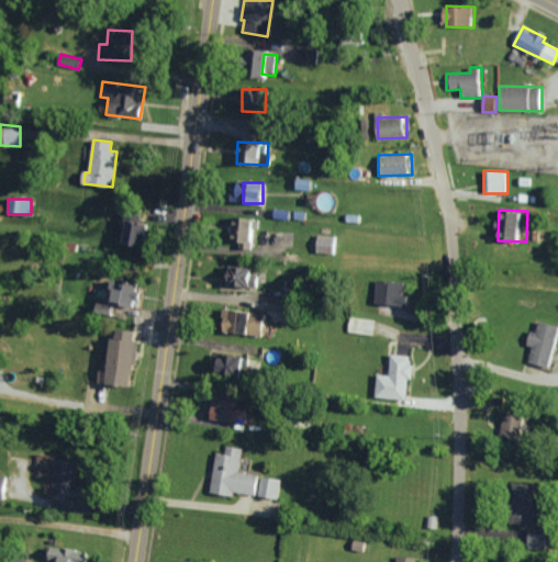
[(235,247),(252,250),(256,221),(232,216),(230,232),(237,233),(235,247)]
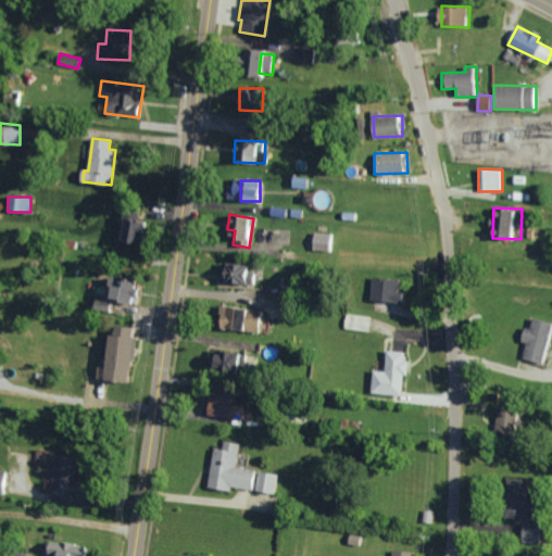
[(331,232),(314,232),(313,250),(331,250),(331,232)]
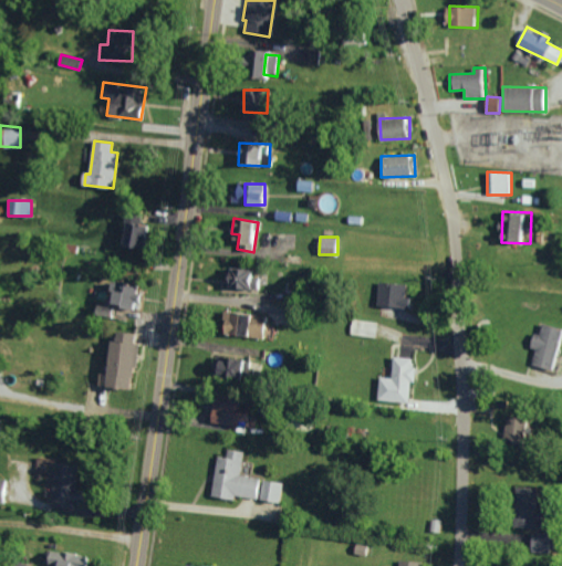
[(256,270),(231,269),(230,289),(256,290),(256,270)]
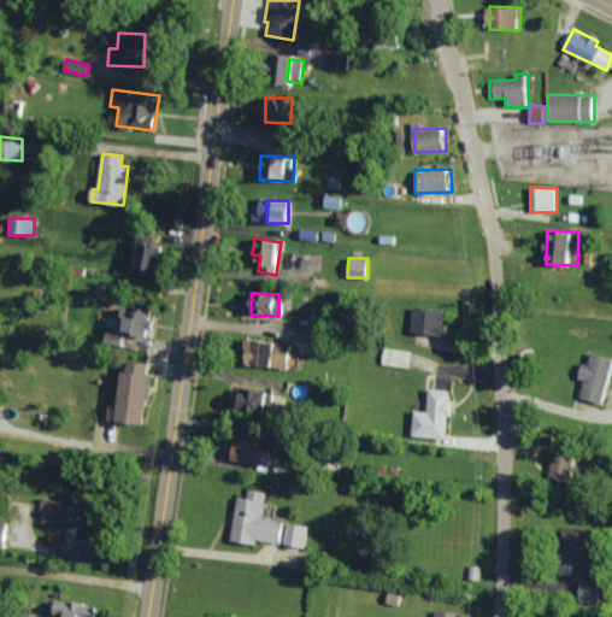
[(143,338),(143,328),(148,329),(149,310),(116,307),(116,317),(122,317),(121,335),(105,334),(104,344),(122,345),(122,336),(143,338)]
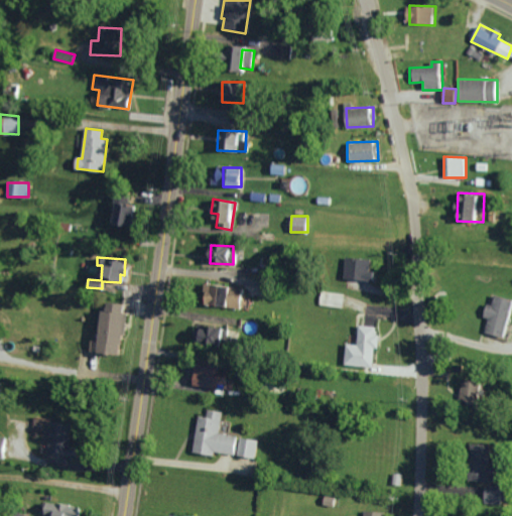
[(259,273),(273,274),(273,257),(259,257),(259,273)]
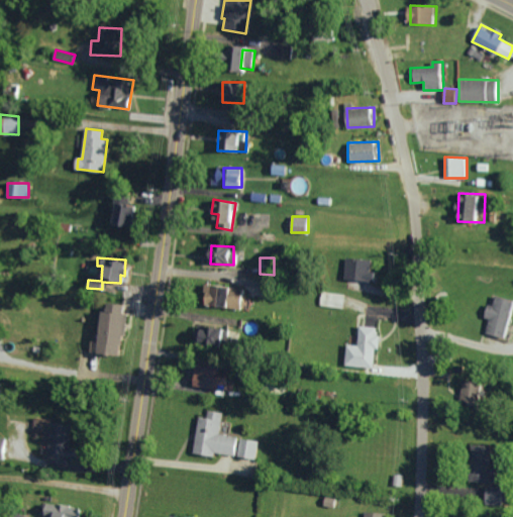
[(373,272),(373,260),(345,257),(344,280),(378,281),(379,273),(373,272)]
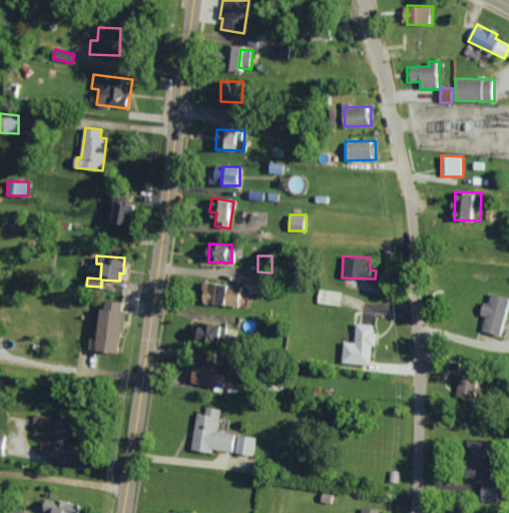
[(249,293),(270,294),(270,279),(250,279),(249,293)]
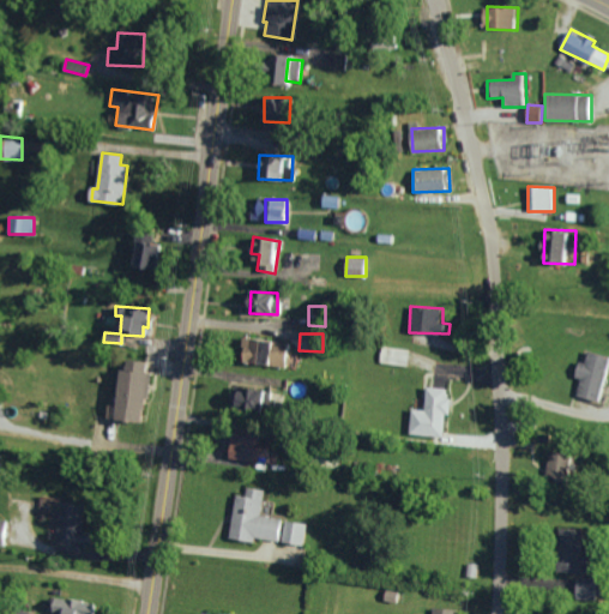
[(600,402),(608,357),(608,355),(588,351),(585,362),(579,361),(574,378),(578,379),(574,396),(600,402)]
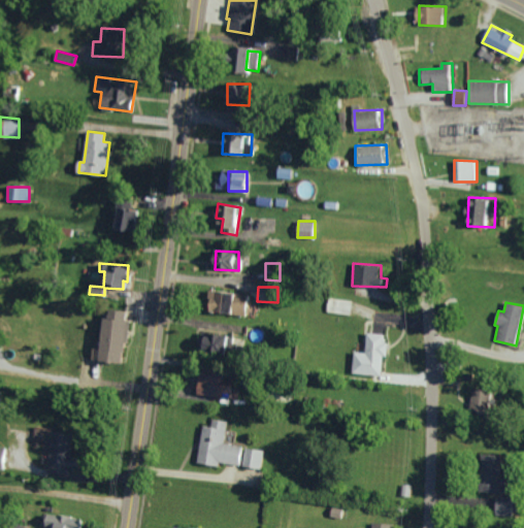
[(101,307),(125,309),(116,365),(93,362),(101,307)]
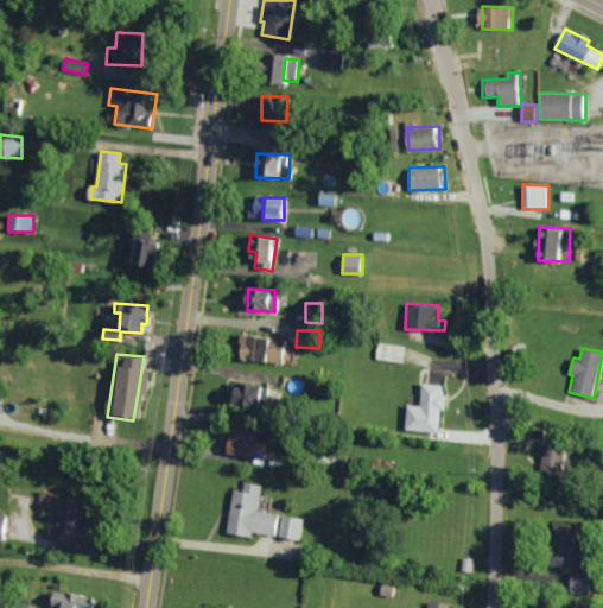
[(262,412),(267,390),(233,381),(228,404),(262,412)]
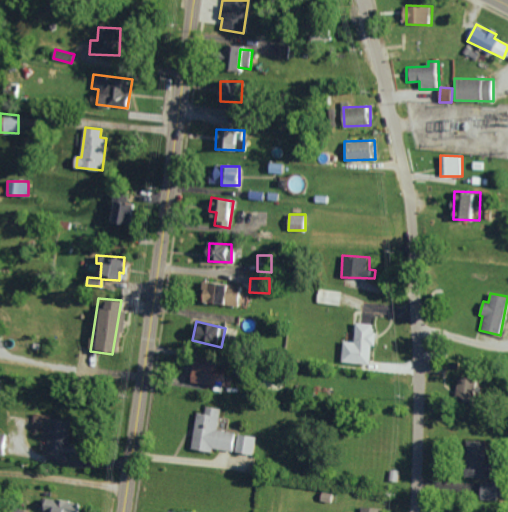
[(371,345),(375,345),(377,324),(355,322),(353,342),(341,341),(339,362),(369,364),(371,345)]
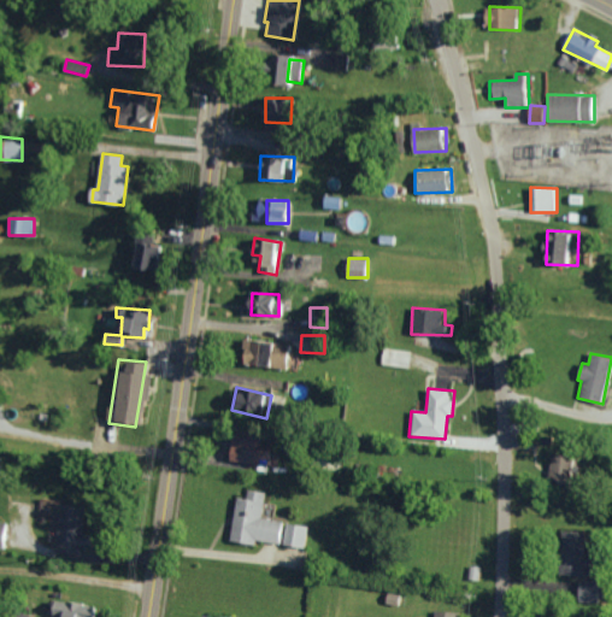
[(233,464),(278,464),(278,450),(260,450),(260,436),(233,435),(233,464)]
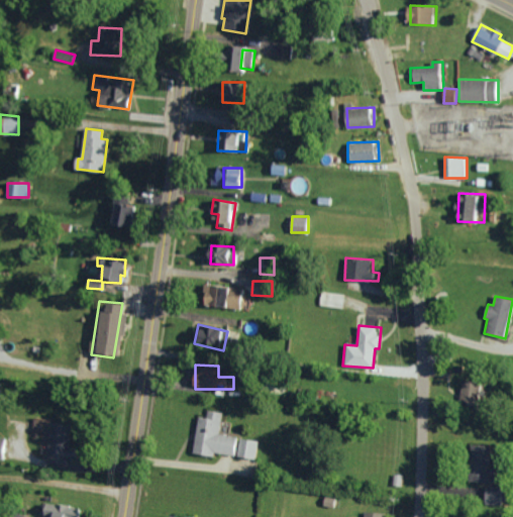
[(482,402),(482,382),(462,382),(462,401),(482,402)]
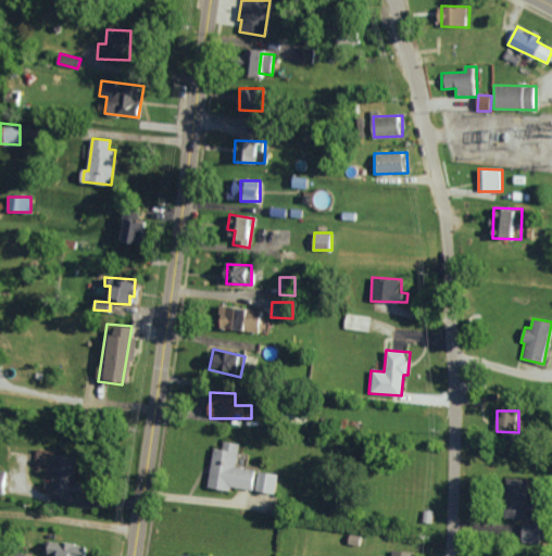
[(203,438),(230,443),(228,466),(246,470),(242,485),(224,484),(220,490),(196,485),(203,438)]
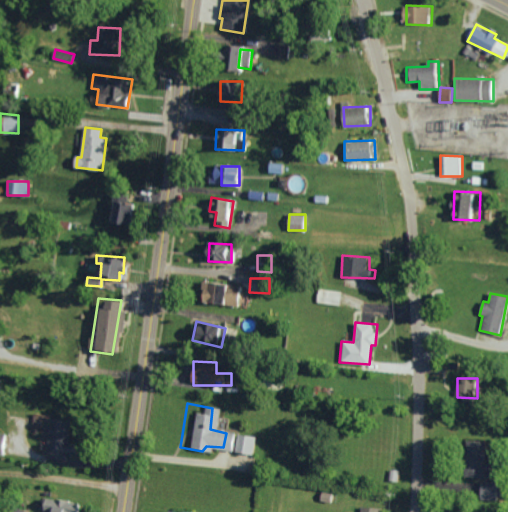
[(45,416),(70,420),(65,465),(37,458),(45,416)]
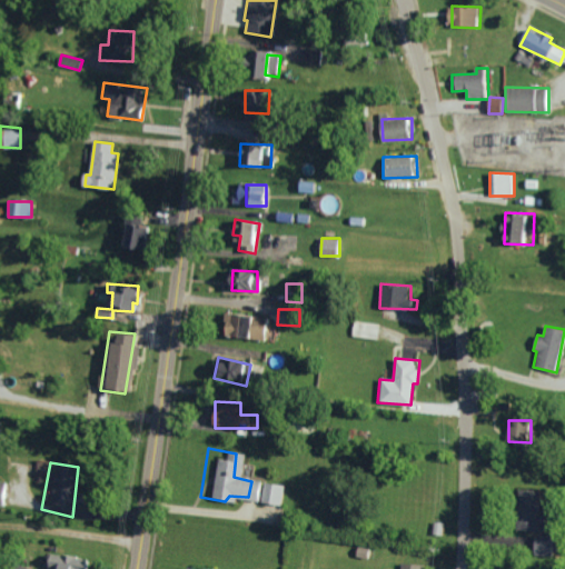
[(260,502),(280,505),(284,486),(264,482),(260,502)]
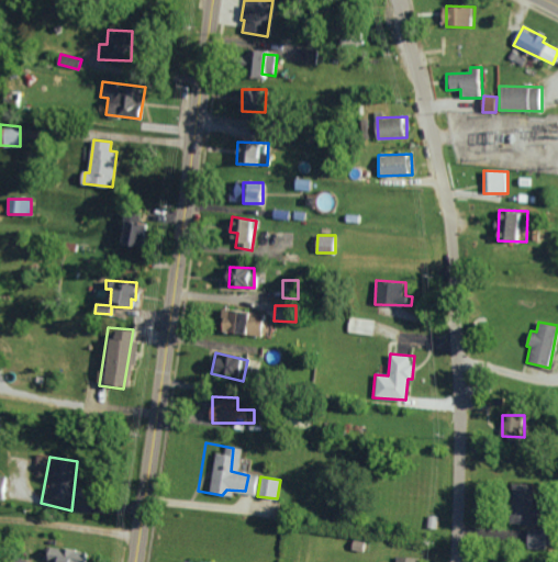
[(539,525),(540,485),(516,484),(515,524),(539,525)]
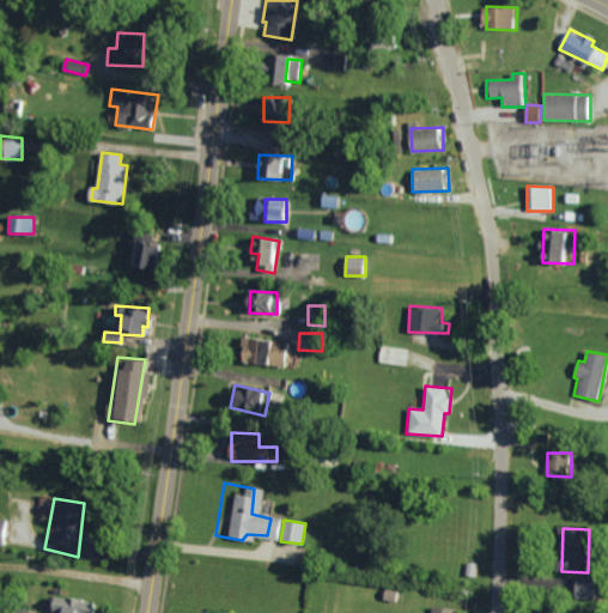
[(578,599),(605,599),(605,576),(578,576),(578,599)]
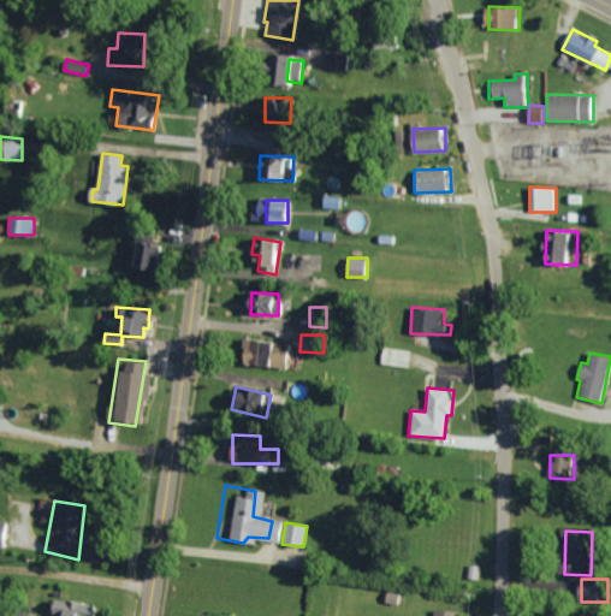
[(40,615),(47,594),(84,603),(82,615),(40,615)]
